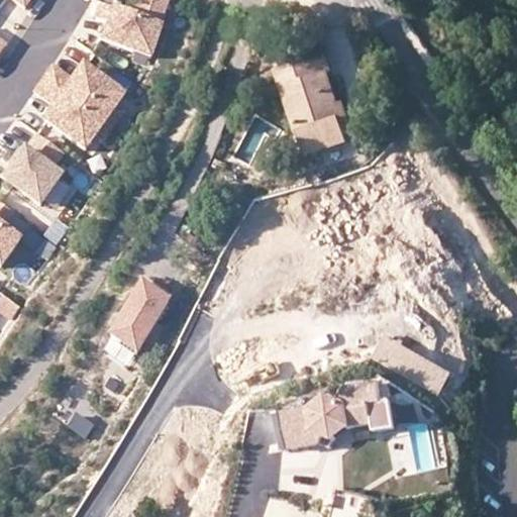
[(31,0),(14,0),(26,8),(31,0)]
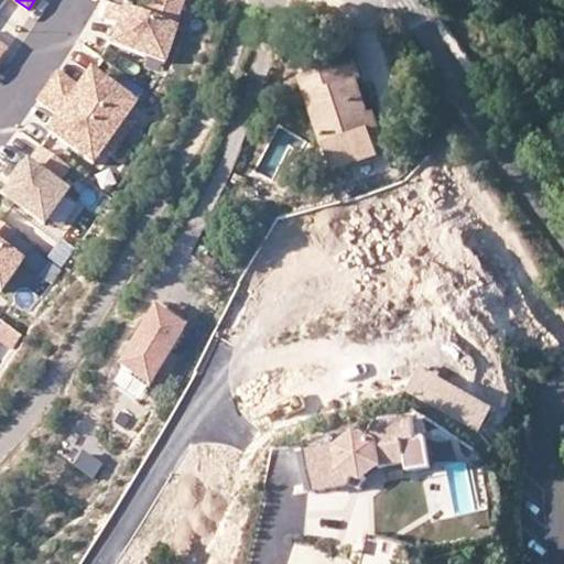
[(151,0),(147,14),(175,24),(184,0),(151,0)]
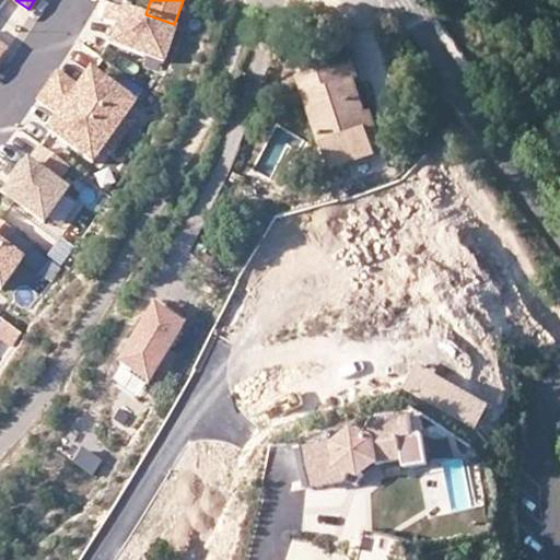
[(176,25),(174,24),(146,14),(109,2),(104,19),(120,24),(117,32),(114,43),(164,60),(176,25)]
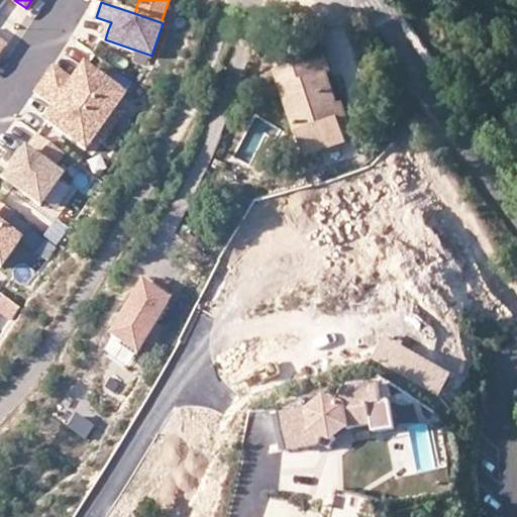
[(282,6),(272,6),(272,23),(281,23),(280,11),(282,11),(282,6)]
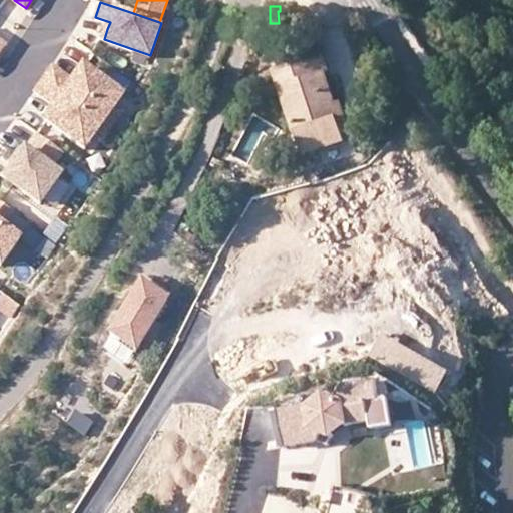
[(323,56),(276,71),(304,155),(346,141),(338,116),(337,116),(324,75),(329,73),(323,56)]
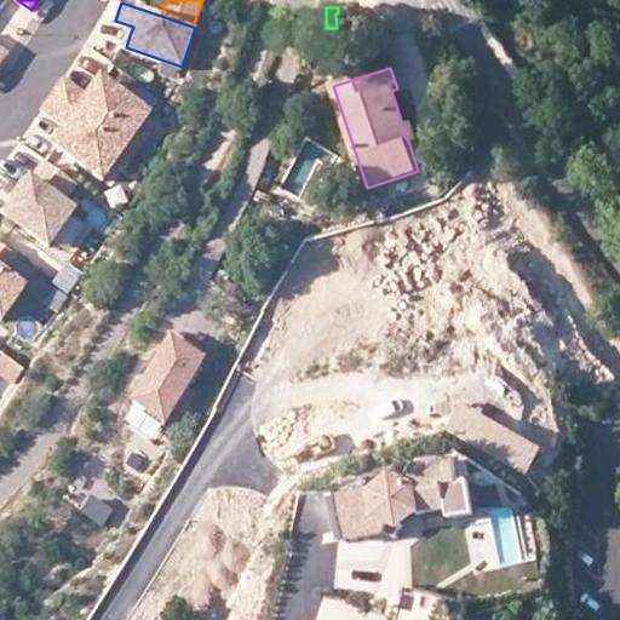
[(138,128),(149,113),(102,79),(96,87),(90,96),(64,78),(53,93),(126,145),(138,128)]
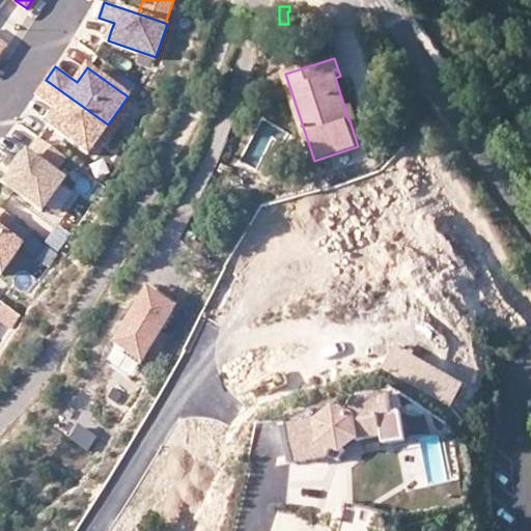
[(98,139),(108,124),(46,80),(35,93),(58,109),(53,115),(48,123),(88,152),(98,139)]
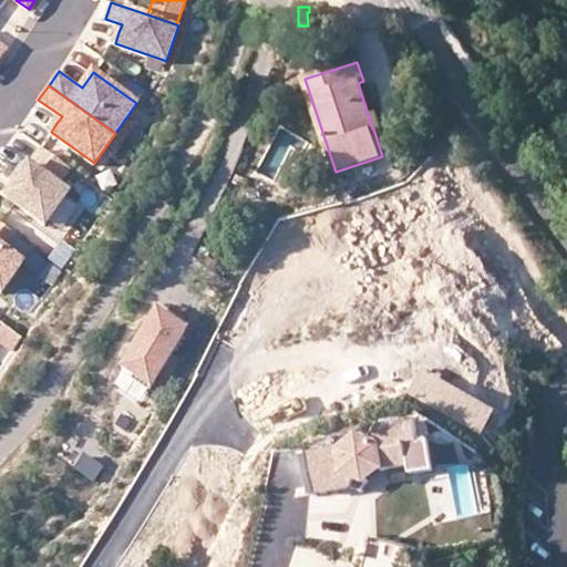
[(133,122),(126,117),(115,133),(122,137),(133,122)]
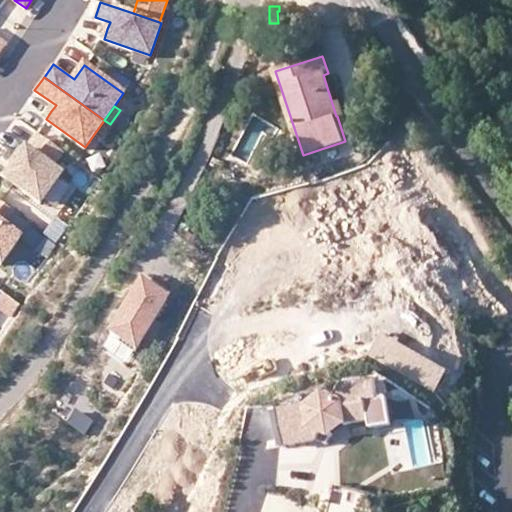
[(110,124),(104,120),(94,134),(100,138),(110,124)]
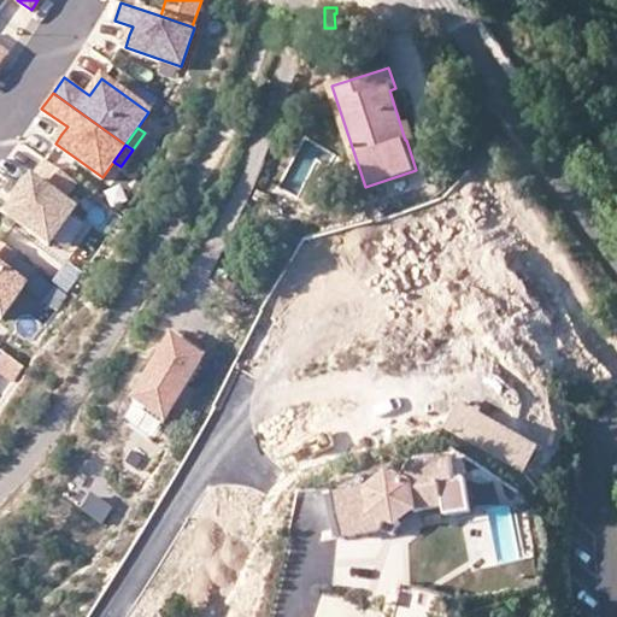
[(65,198),(75,184),(46,163),(35,176),(65,198)]
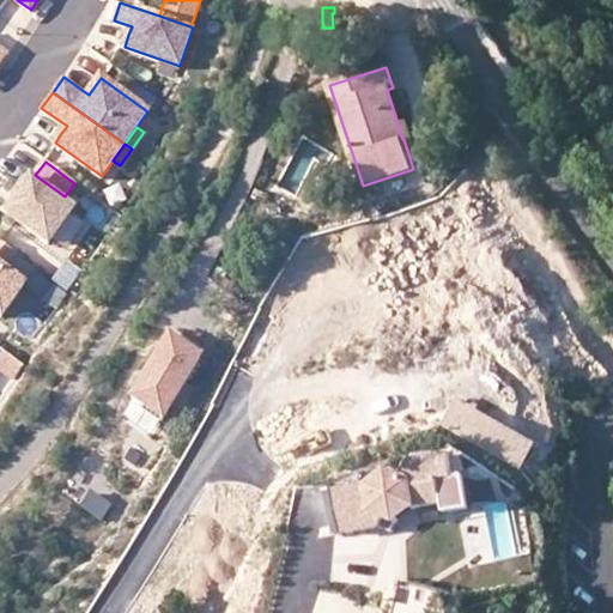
[(72,207),(32,178),(20,194),(7,213),(48,241),(72,207)]
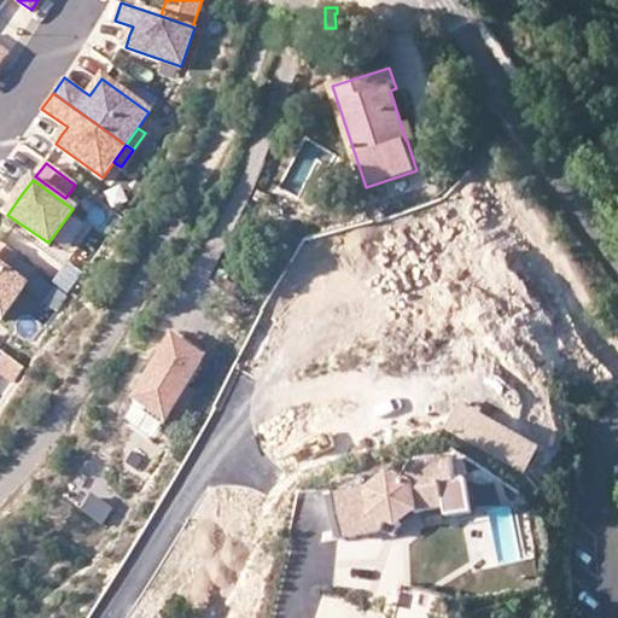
[(17,254),(0,240),(0,316),(1,318),(24,285),(4,270),(17,254)]
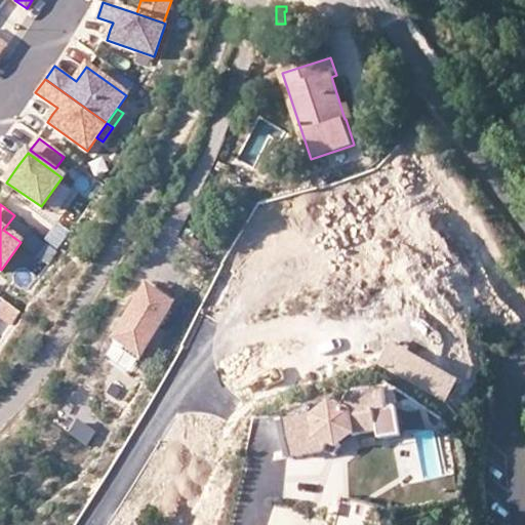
[(140,364),(172,312),(161,305),(164,299),(150,290),(114,348),(140,364)]
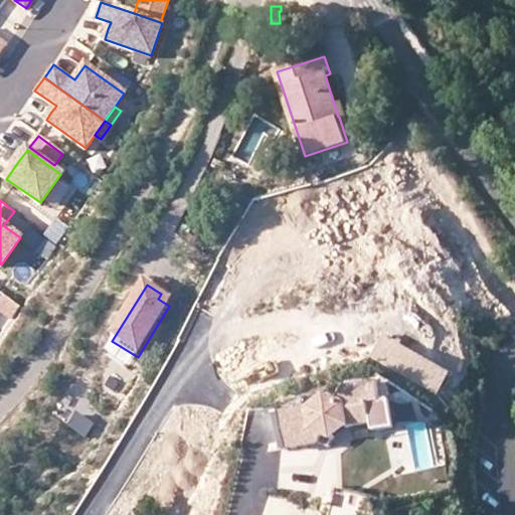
[(20,306),(1,294),(0,295),(0,311),(11,319),(20,306)]
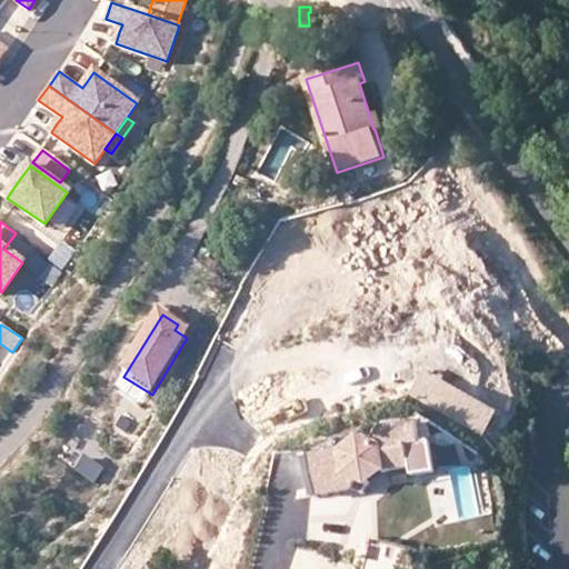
[(175,330),(187,338),(190,331),(178,325),(175,330)]
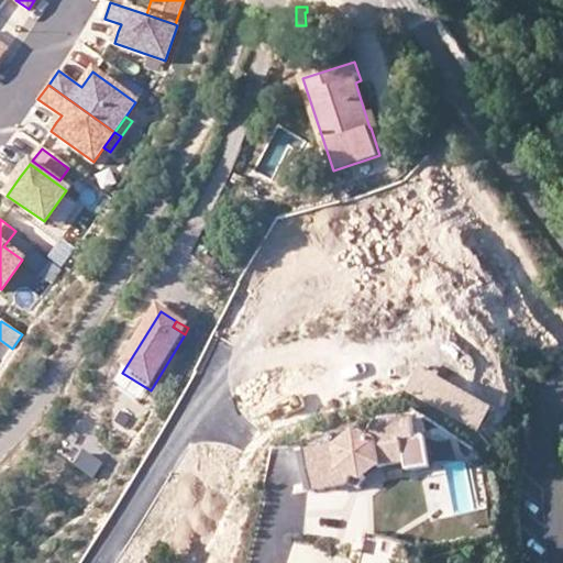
[(410,445),(424,443),(420,422),(381,427),(383,438),(304,450),(311,495),(351,489),(353,498),(364,504),(379,503),(389,493),(389,479),(415,475),(410,445)]
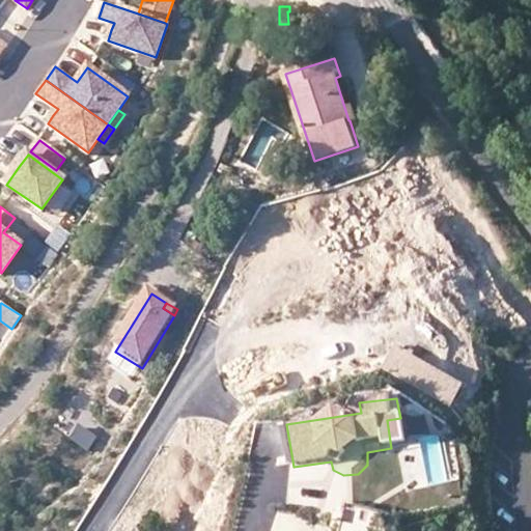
[(408,417),(400,418),(387,420),(391,448),(412,445),(408,417)]
